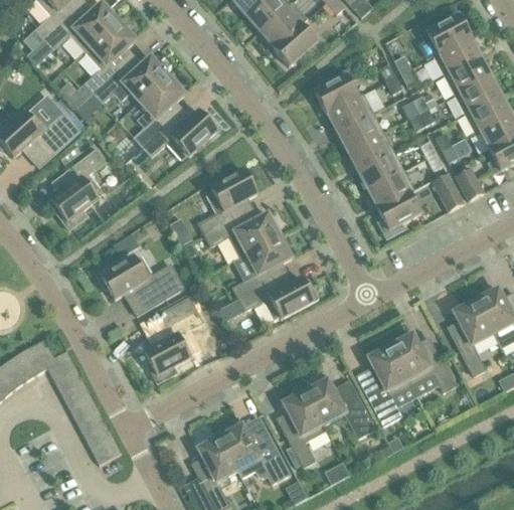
[(43,39),(68,16),(60,8),(69,0),(37,0),(50,16),(22,41),(30,50),(32,48),(33,49),(43,39)]
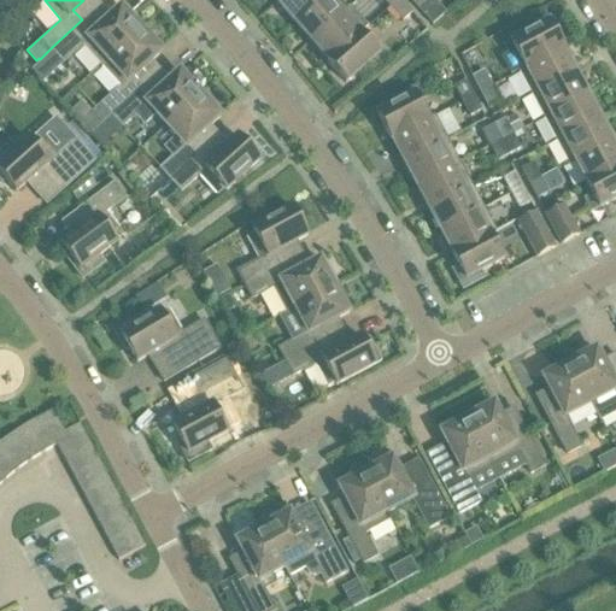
[(293,18),(314,0),(277,0),(293,18)]
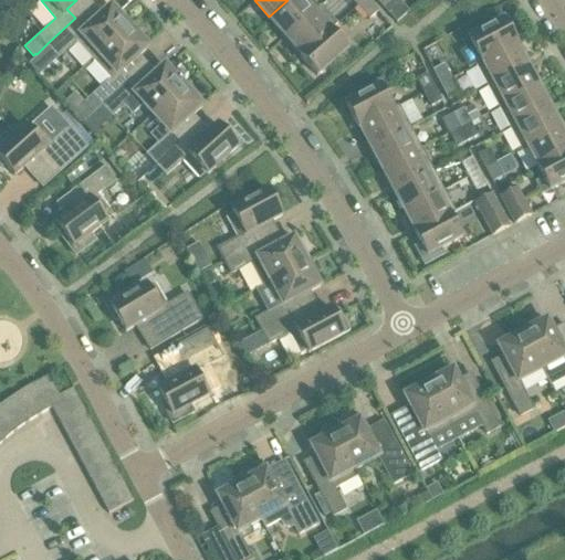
[(288,0),(269,17),(284,34),(313,9),(318,4),(314,0),(288,0)]
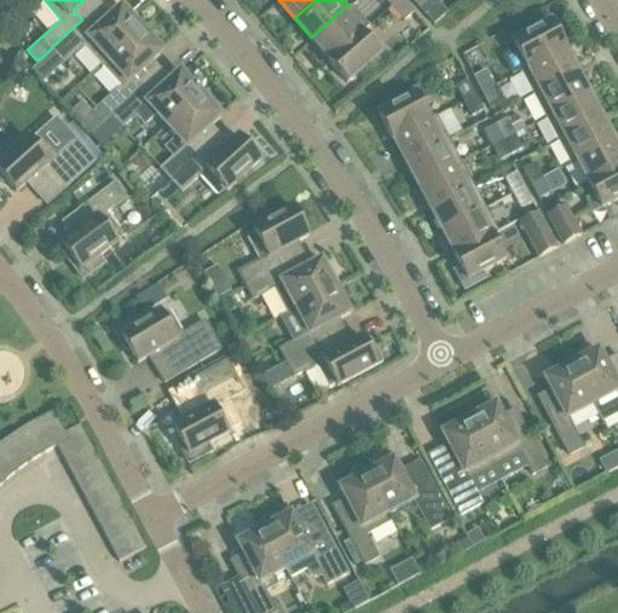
[(394,0),(391,3),(403,17),(413,9),(405,0),(394,0)]
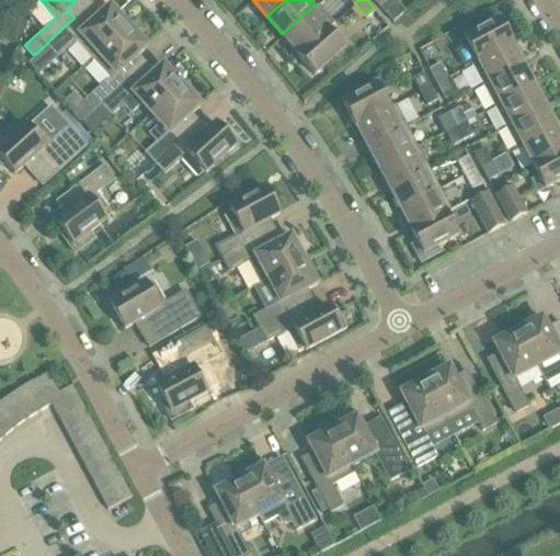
[(310,9),(282,34),(297,52),(296,52),(296,53),(327,26),(326,25),(332,20),(317,2),(316,4),(310,9)]
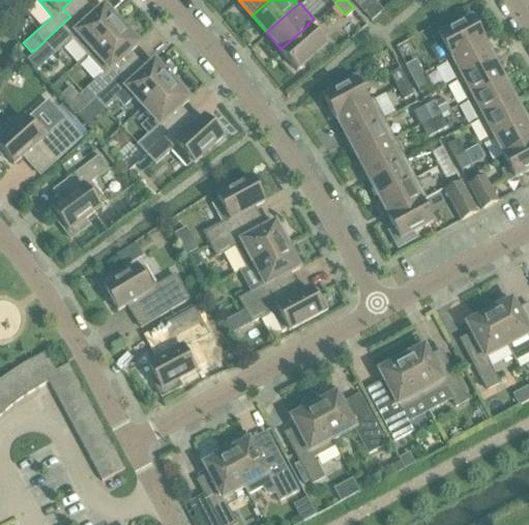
[(70,17),(45,40),(54,50),(69,35),(86,54),(123,21),(113,9),(111,11),(104,3),(79,26),(70,17)]
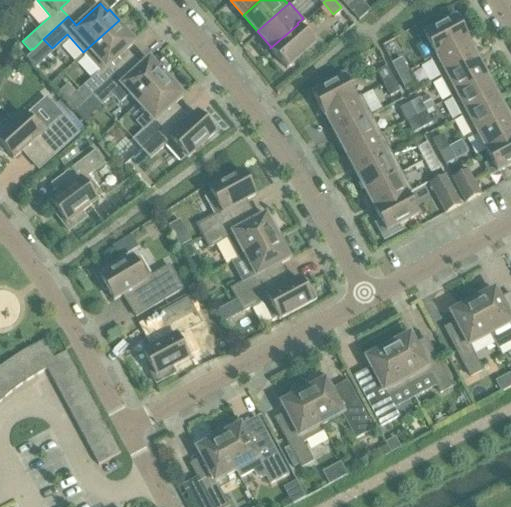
[(430,56),(467,36),(456,15),(436,26),(433,20),(416,30),(422,41),(427,38),(434,52),(429,55),(430,56)]
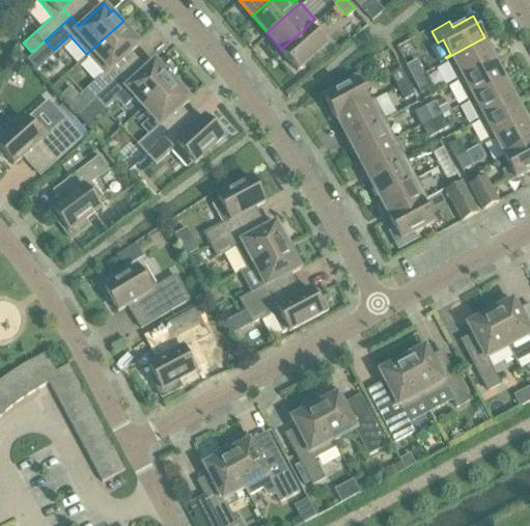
[(95,95),(121,73),(113,63),(138,42),(131,33),(133,31),(123,21),(86,54),(103,72),(87,86),(95,95)]
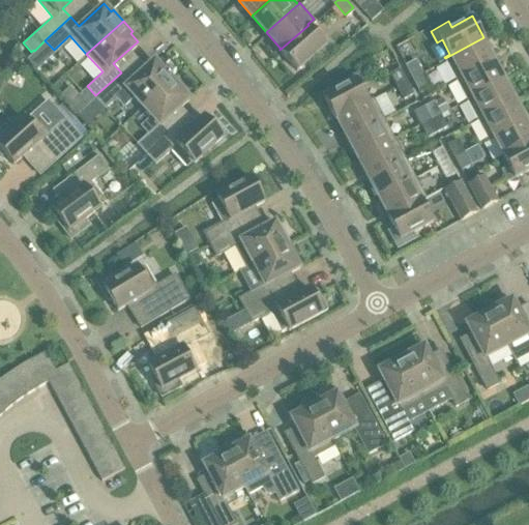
[(309,25),(280,50),(296,68),(314,53),(318,58),(333,45),(324,34),(320,38),(309,25)]
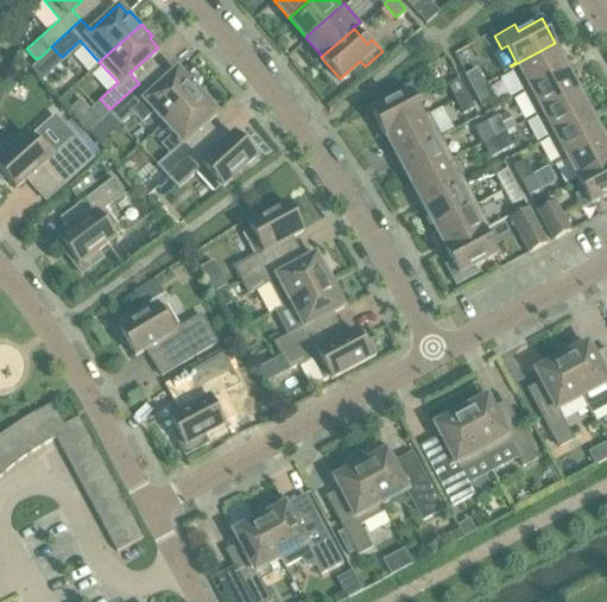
[(523,89),(566,67),(554,44),(555,44),(555,43),(511,67),(523,89)]
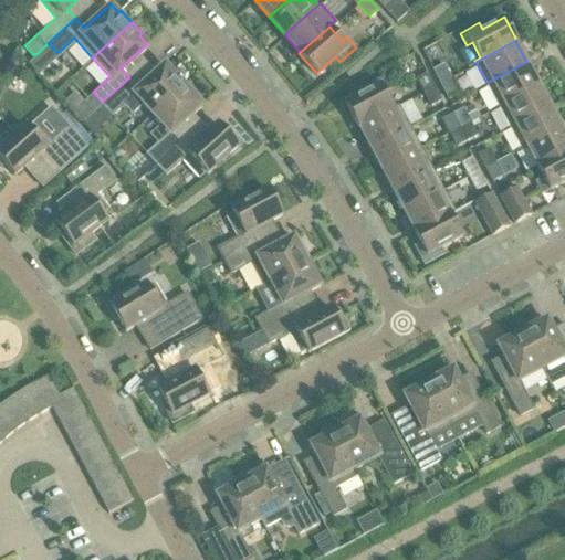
[(440,81),(450,75),(443,62),(432,67),(440,81)]
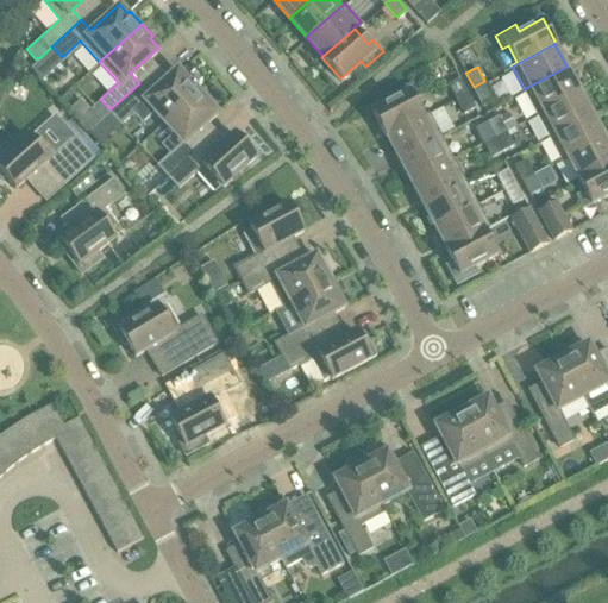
[(536,112),(578,89),(566,67),(524,89),(536,112)]
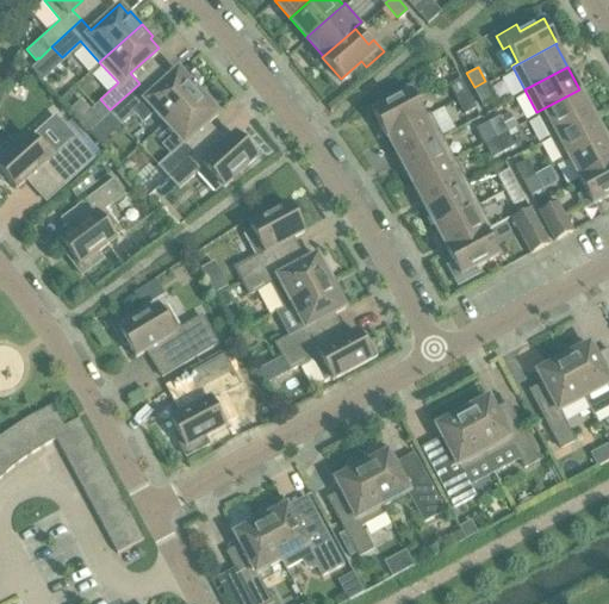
[(163,120),(199,87),(188,75),(185,78),(176,68),(148,93),(140,83),(110,110),(120,122),(132,111),(141,120),(153,109),(163,120)]
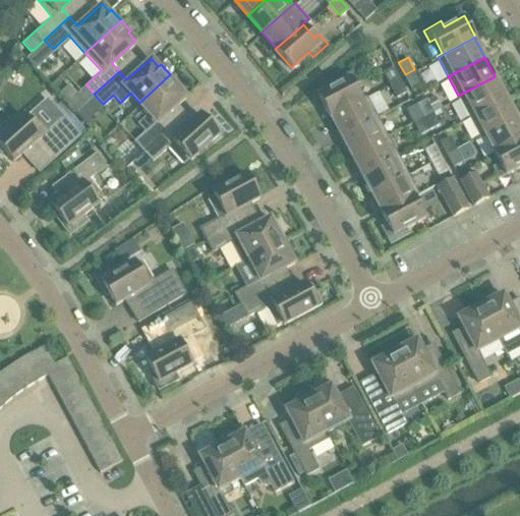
[(279,80),(286,88),(305,70),(298,62),(279,80)]
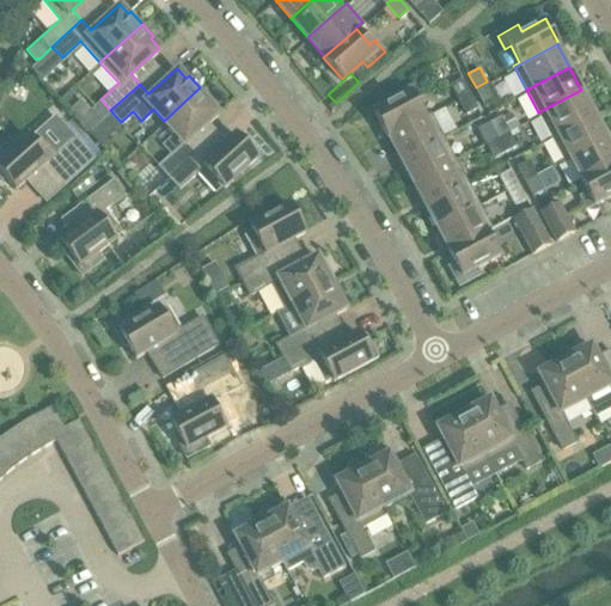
[(457,97),(469,91),(462,77),(450,83),(457,97)]
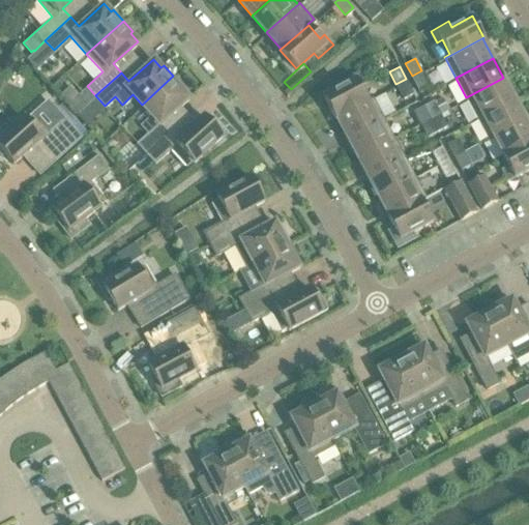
[(334,117),(373,96),(373,95),(368,98),(359,84),(364,81),(358,69),(341,79),(344,85),(323,95),(334,117)]
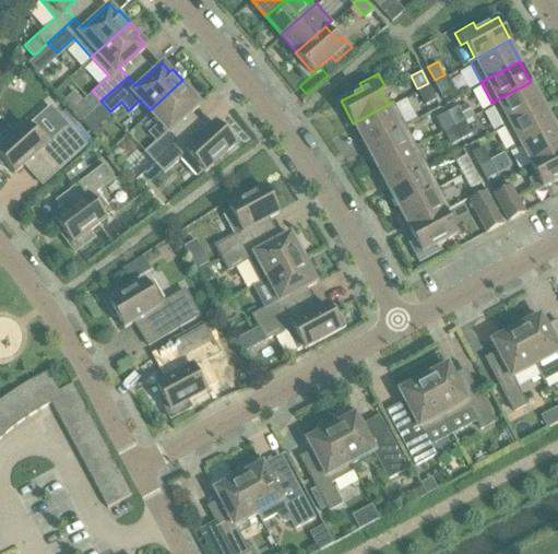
[(444,74),(435,80),(441,93),(452,87),(444,74)]
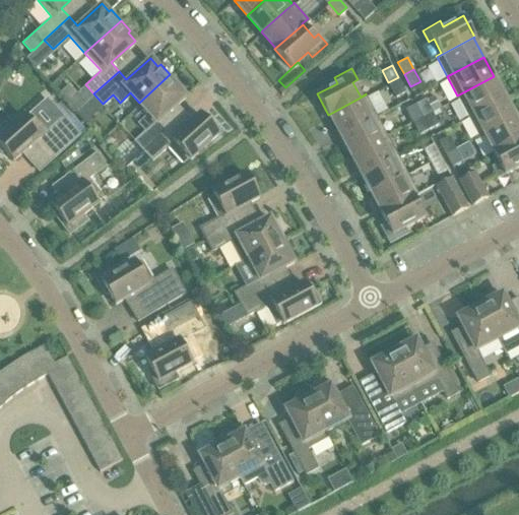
[(148,126),(134,139),(143,148),(169,126),(160,117),(185,95),(177,87),(180,85),(170,74),(139,103),(147,112),(141,118),(148,126)]
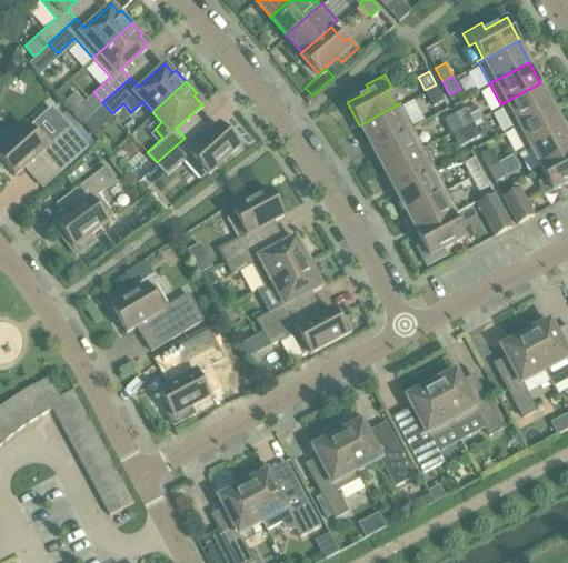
[(511,126),(551,104),(540,83),(500,104),(511,126)]
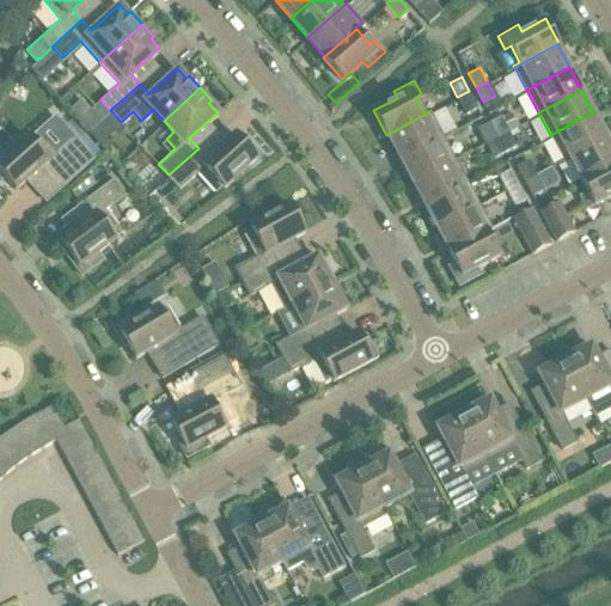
[(469,91),(457,97),(465,111),(477,105),(469,91)]
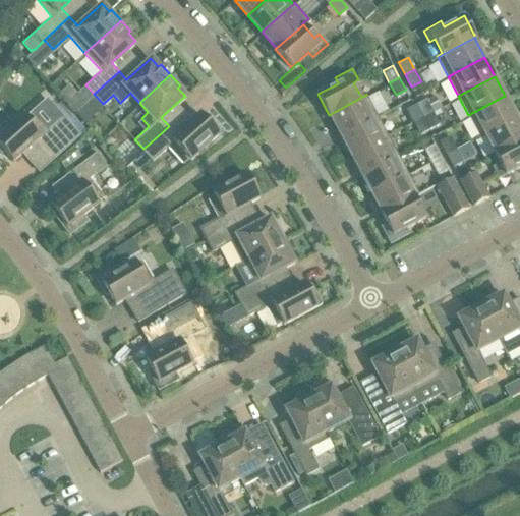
[(76,110),(94,94),(85,84),(67,101),(76,110)]
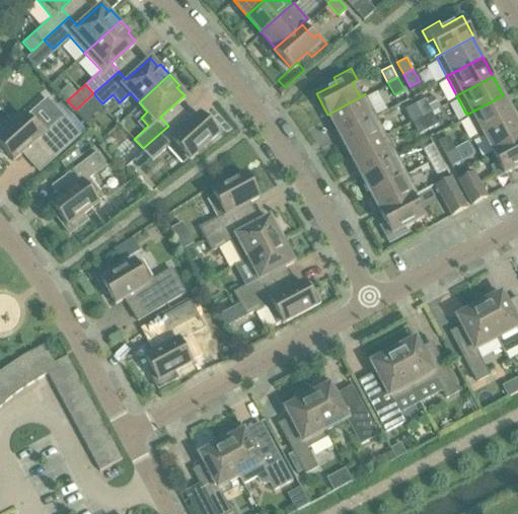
[(340,134),(376,114),(365,94),(327,115),(328,116),(329,115),(340,134)]
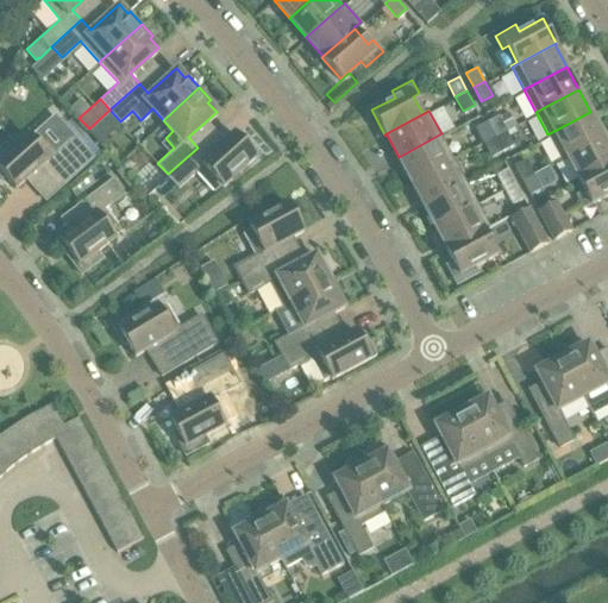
[(559,157),(602,134),(590,112),(547,134),(559,157)]
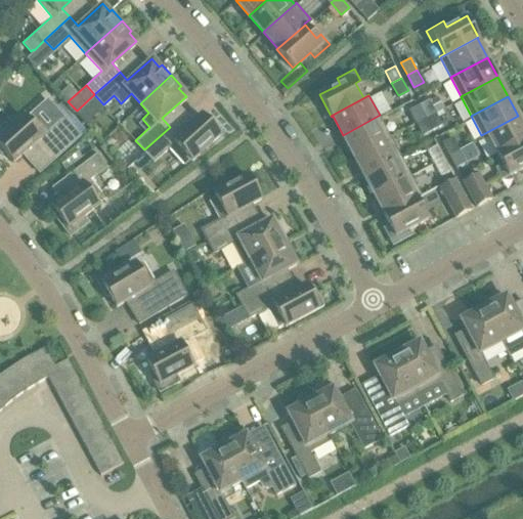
[(425,116),(435,111),(428,97),(419,102),(425,116)]
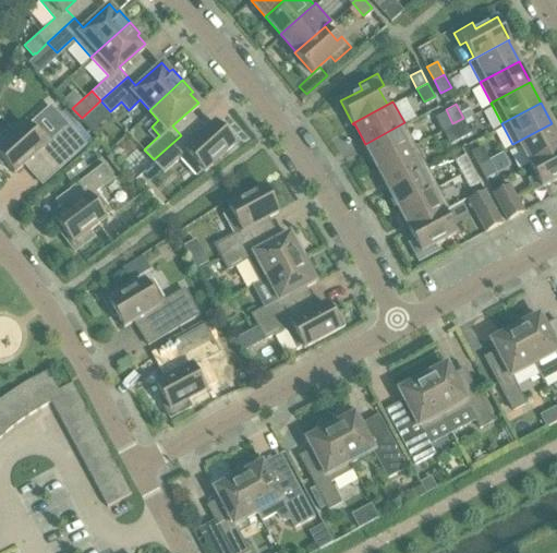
[(443,129),(452,123),(446,109),(435,115),(443,129)]
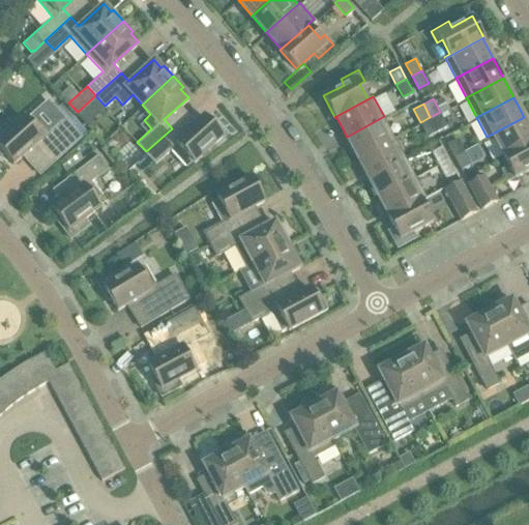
[(430,117),(437,129),(446,124),(440,112),(430,117)]
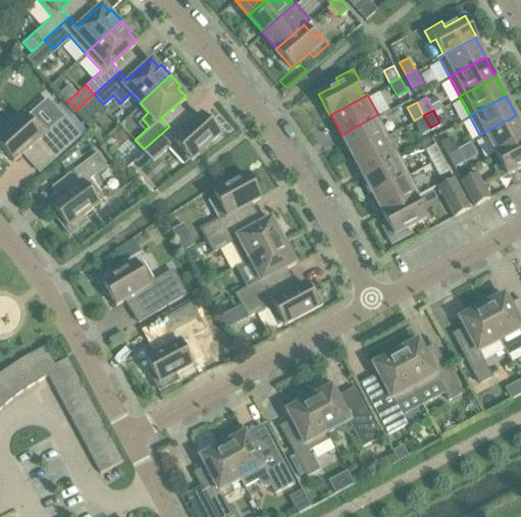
[(12,159),(37,137),(54,155),(79,133),(62,114),(46,128),(31,111),(25,115),(23,114),(9,126),(4,121),(0,124),(0,149),(1,151),(3,149),(12,159)]
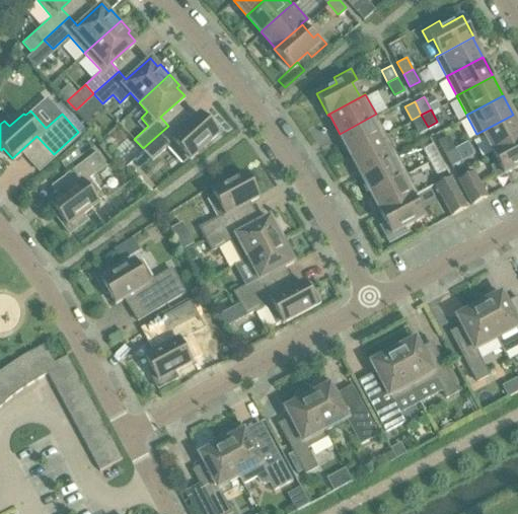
[(168,126),(143,148),(151,157),(167,143),(182,160),(188,155),(189,157),(217,131),(200,112),(175,134),(168,126)]
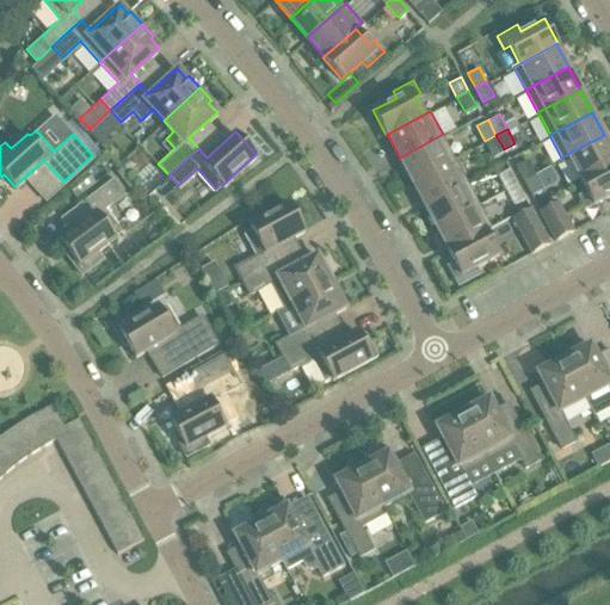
[(412,180),(455,156),(443,134),(400,158),(412,180)]
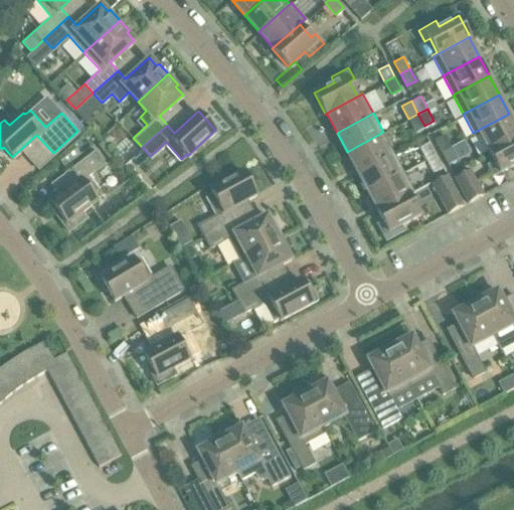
[(424,126),(417,114),(408,119),(414,131),(424,126)]
